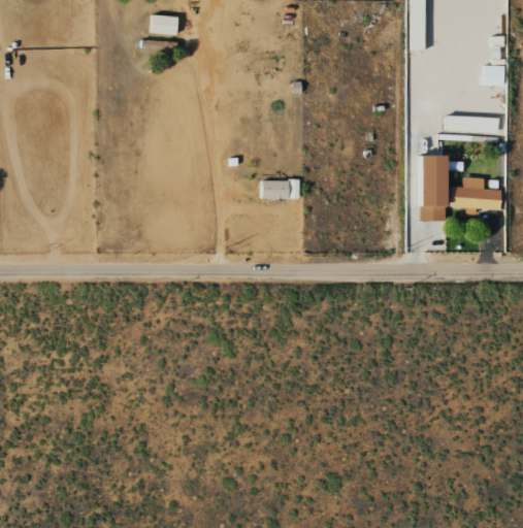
[(409,0),(411,51),(425,51),(424,0),(409,0)]
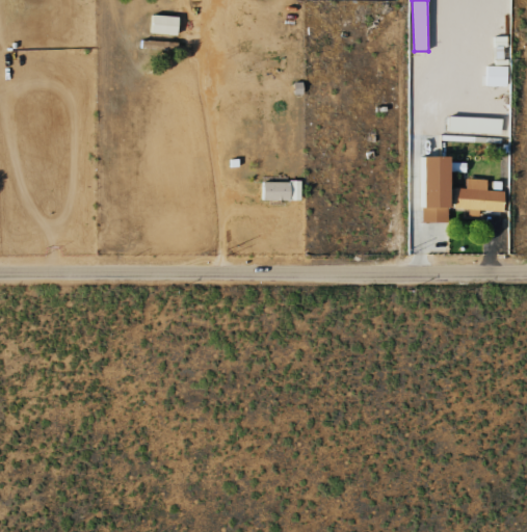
[(180,16),(154,15),(153,33),(179,34),(180,16)]
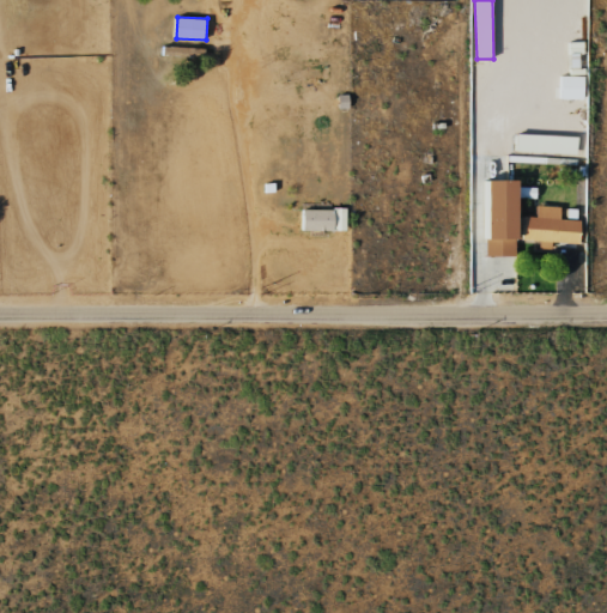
[(587,77),(563,76),(563,99),(586,99),(587,77)]
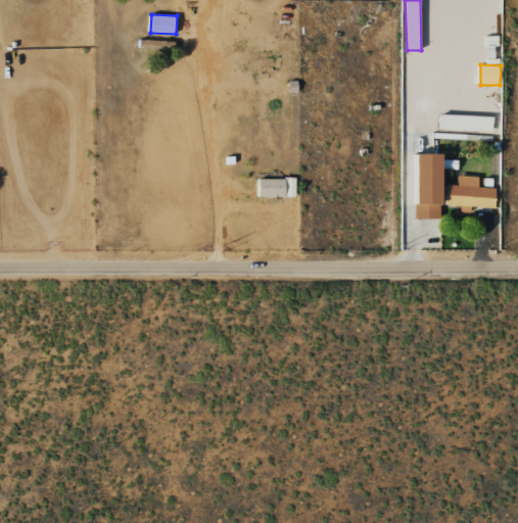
[(495,116),(442,114),(441,130),(493,132),(495,116)]
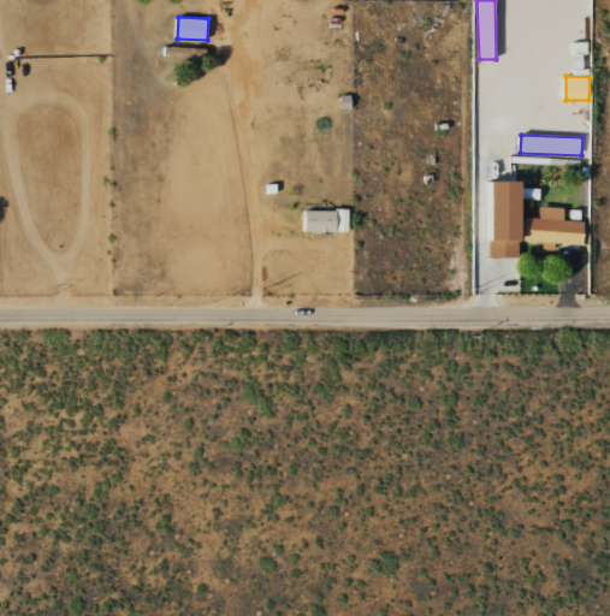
[(489,181),(490,258),(520,258),(519,181),(489,181)]
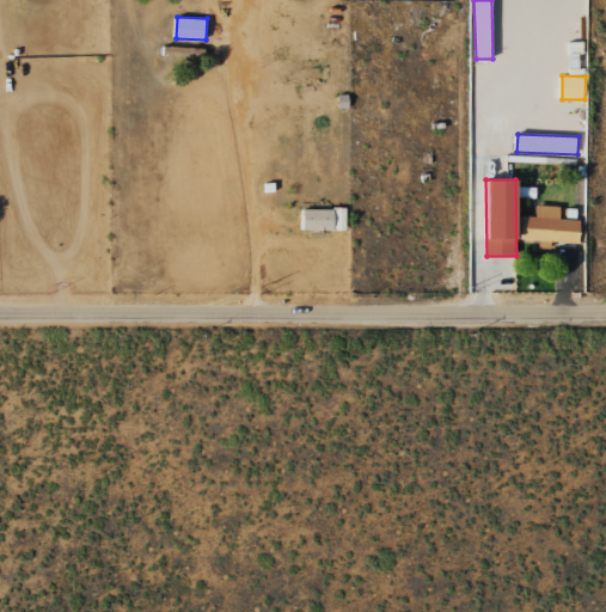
[(525,240),(580,243),(581,220),(562,219),(562,206),(538,206),(538,216),(525,216),(525,240)]
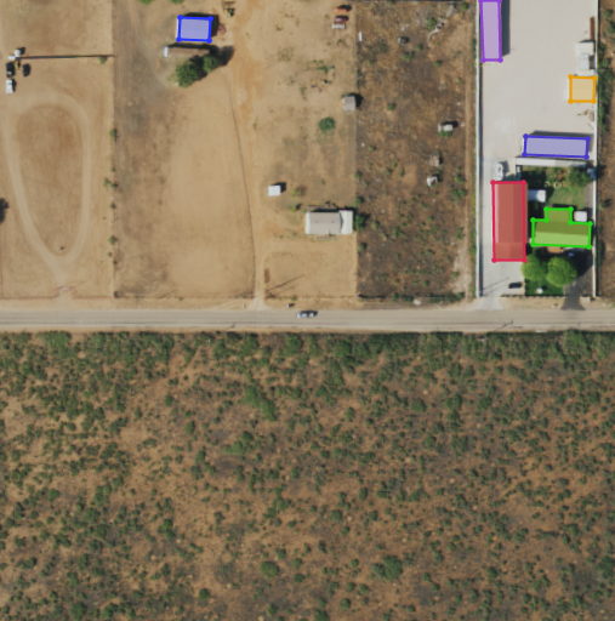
[(340,234),(354,234),(354,211),(341,210),(340,234)]
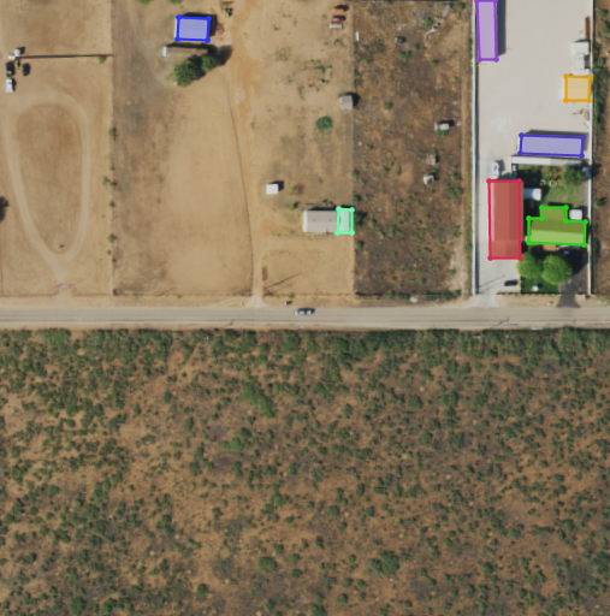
[(336,232),(337,211),(306,211),(306,231),(336,232)]
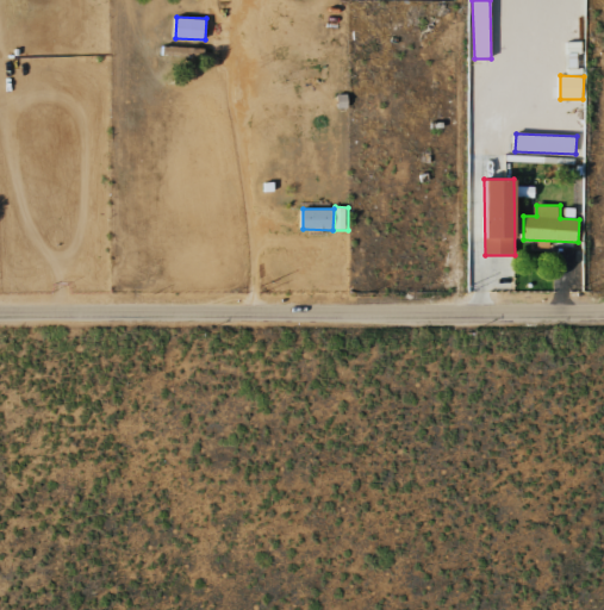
All buildings are outlined.
